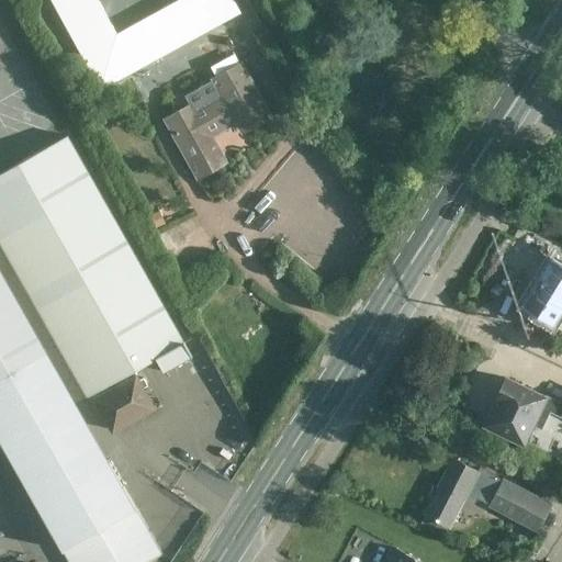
[(98,0),(52,0),(101,89),(141,67),(240,12),(234,0),(177,0),(116,33),(98,0)]
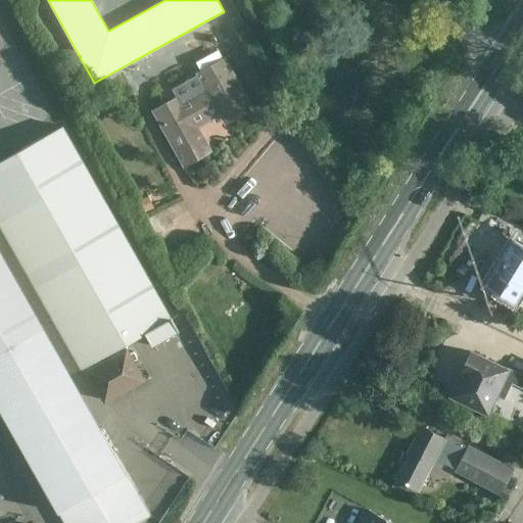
[(176,148),(198,136),(193,128),(221,111),(226,121),(248,107),(228,73),(156,111),(176,148)]
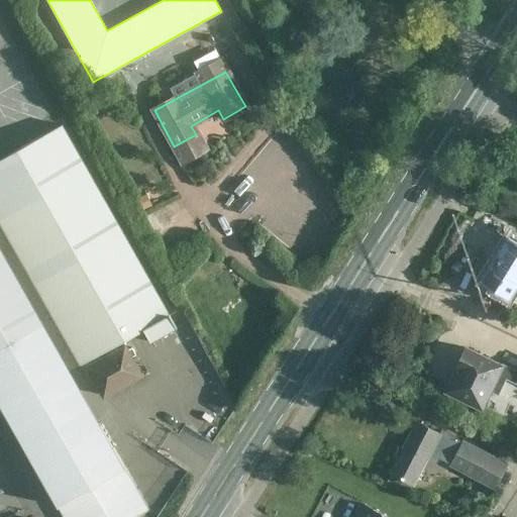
[(86,362),(89,366),(110,353),(108,349),(148,326),(153,335),(187,316),(182,308),(169,315),(62,124),(0,159),(0,222),(81,365),(86,362)]
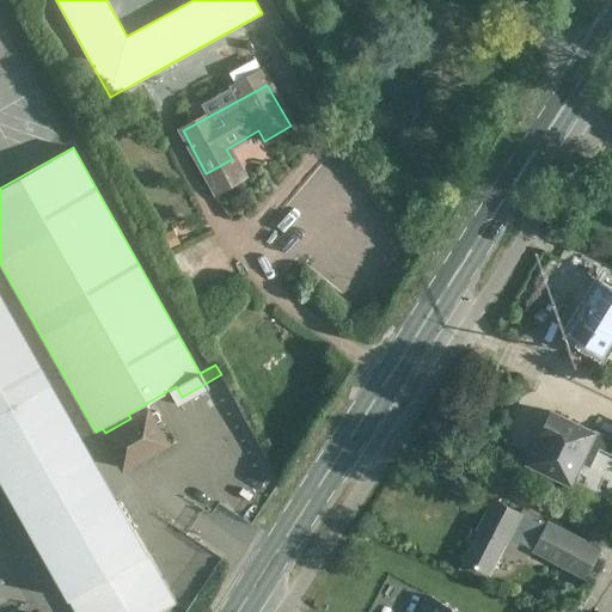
[(611,287),(600,280),(568,332),(601,354),(611,336),(611,287)]
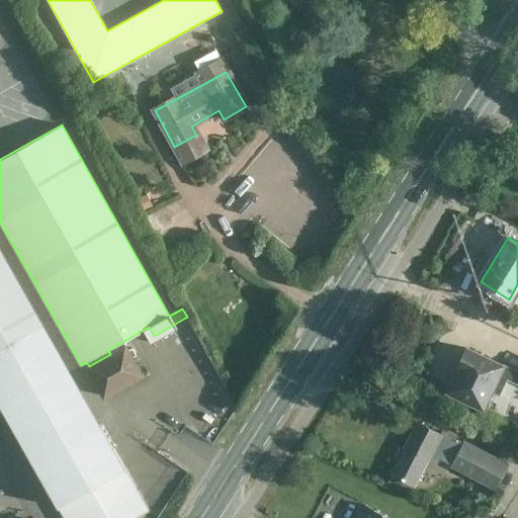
[(0,404),(64,517),(136,517),(149,511),(100,426),(71,442),(62,426),(81,415),(0,271),(0,404)]
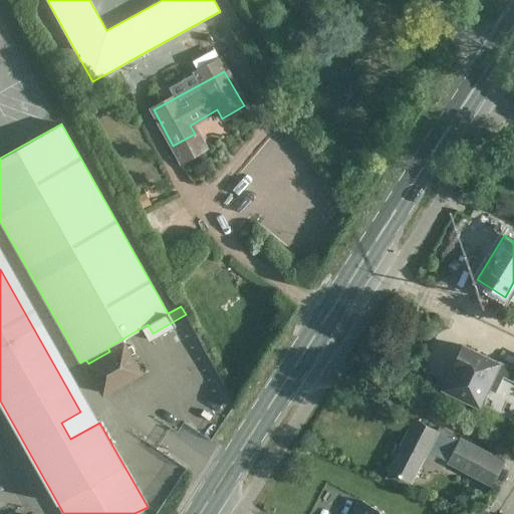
[(141,372),(131,355),(124,343),(109,351),(88,363),(87,364),(103,394),(141,372)]
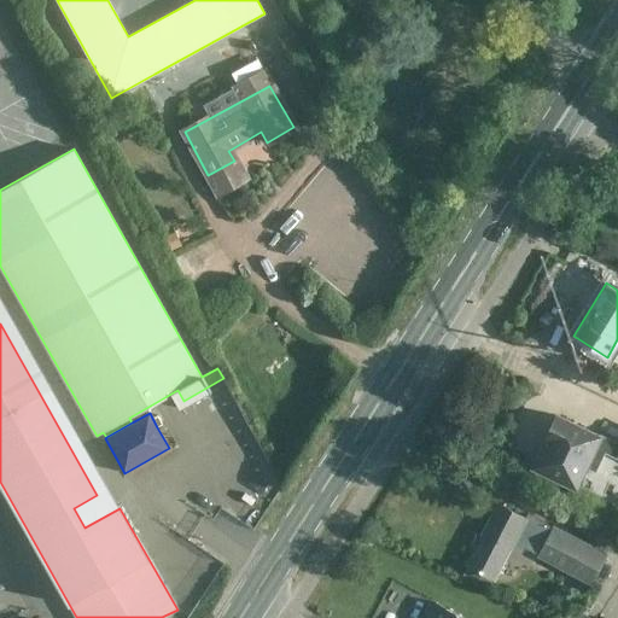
[(617,453),(617,443),(557,415),(543,441),(544,441),(531,467),(576,488),(586,466),(594,470),(604,452),(604,450),(616,456),(617,453)]
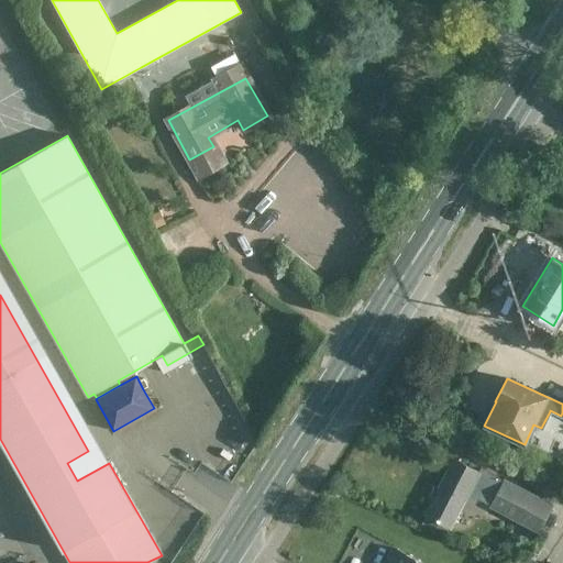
[(424,514),(450,528),(465,499),(474,504),(477,497),(492,505),(490,506),(538,530),(551,506),(505,481),(494,474),(481,467),(478,472),(454,459),(424,514)]
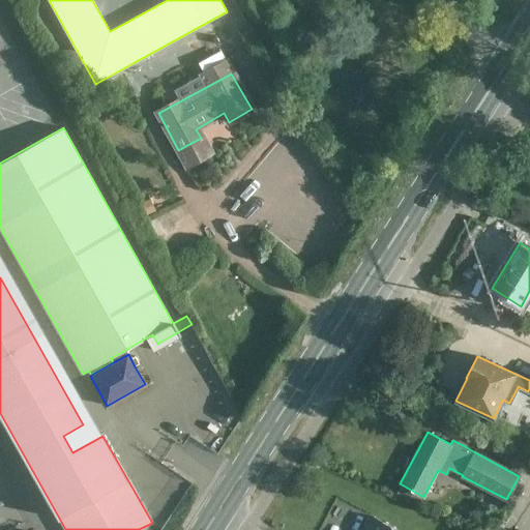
[(395,529),(396,529),(371,516),(362,529),(395,529)]
